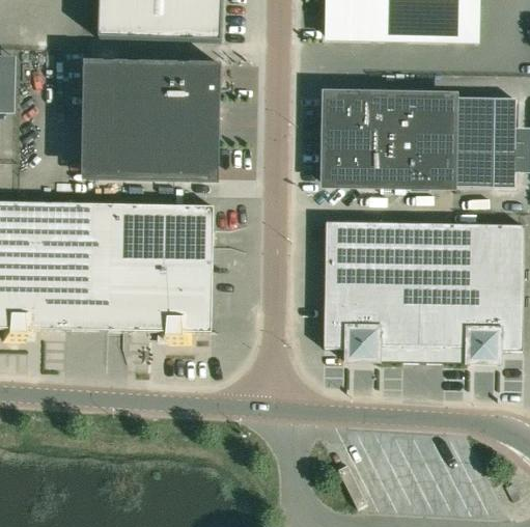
[(100,0),(99,36),(220,42),(221,0),(100,0)]
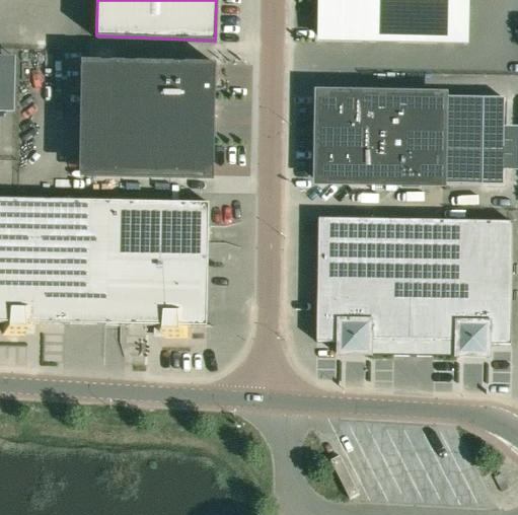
[(463,38),(464,0),(321,0),(320,33),(463,38)]
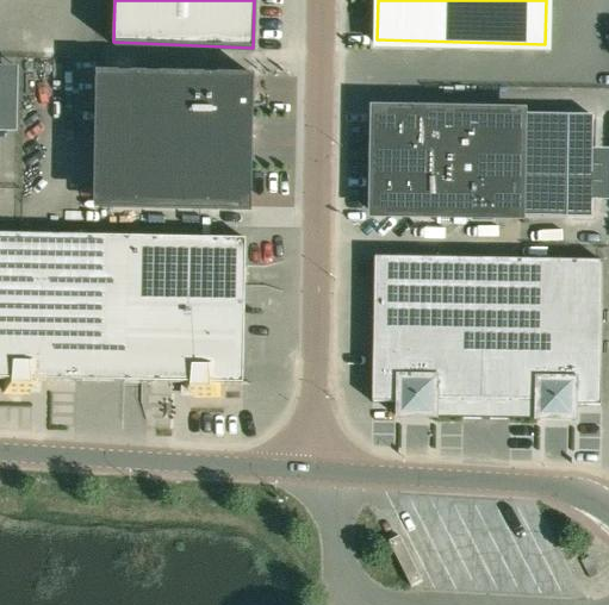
[(101,69),(100,200),(243,203),(247,203),(248,179),(244,179),(247,107),(253,107),(253,72),(101,69)]
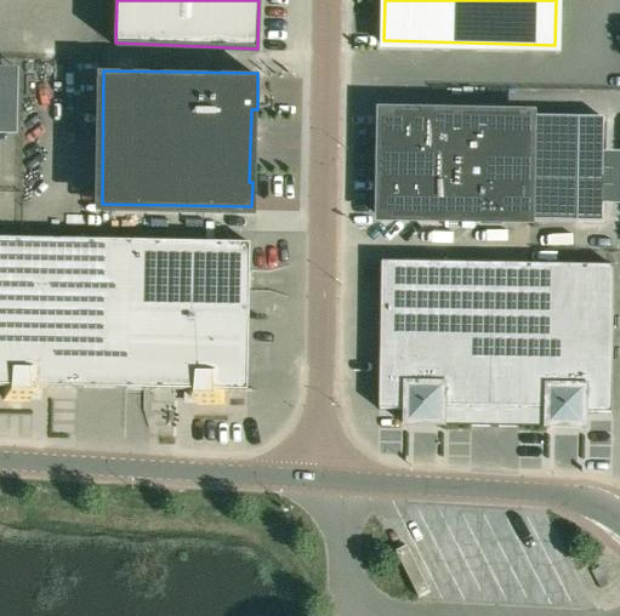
[(381,110),(380,214),(527,216),(576,217),(601,217),(602,114),(578,113),(529,112),(381,110)]
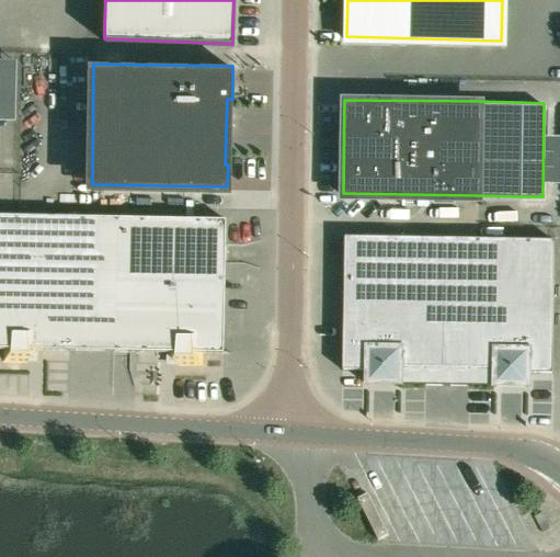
[(0,345),(2,345),(1,359),(25,359),(37,348),(112,349),(114,215),(0,212),(0,345)]
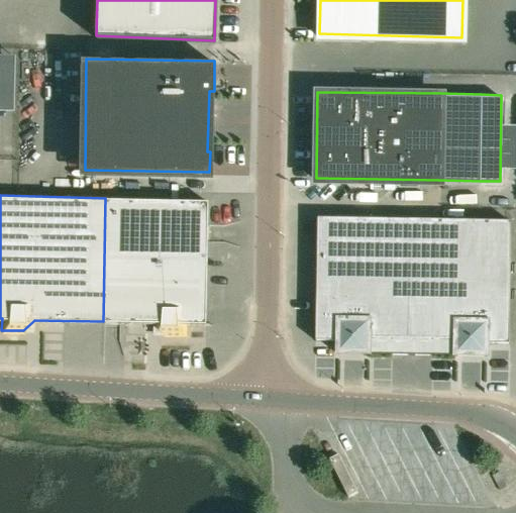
[(105,198),(103,321),(153,322),(163,333),(185,333),(185,322),(205,322),(208,199),(105,198)]
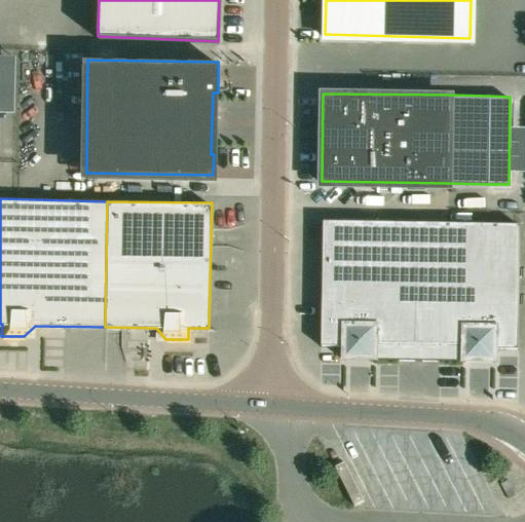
[(322,219),(320,344),(342,344),(342,357),(375,358),(418,358),(418,345),(420,220),(322,219)]
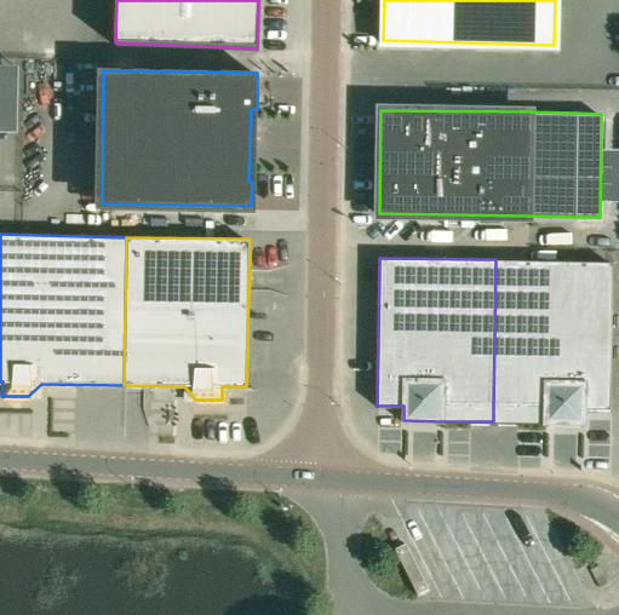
[(493,407),(493,421),(544,423),(583,424),(583,408),(609,409),(612,262),(496,259),(493,407)]
